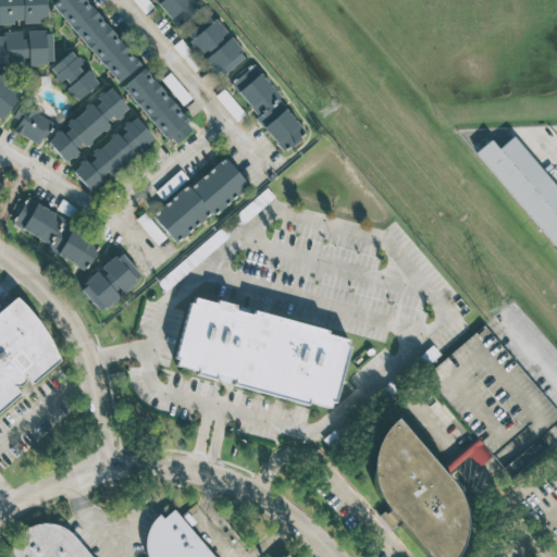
[(0,0),(0,22),(23,23),(23,22),(46,22),(45,0),(0,0)]
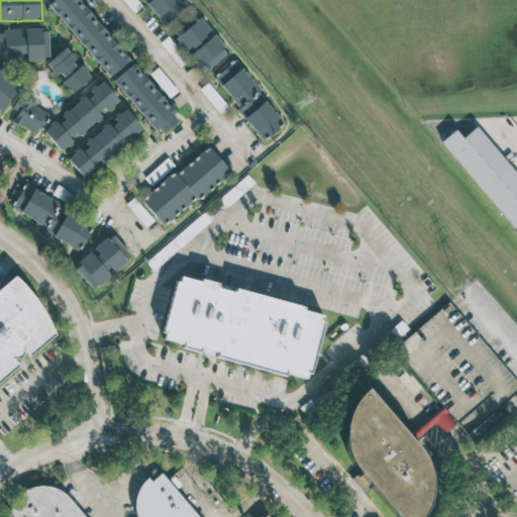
[(128,61),(79,0),(53,0),(48,4),(107,78),(128,61)]
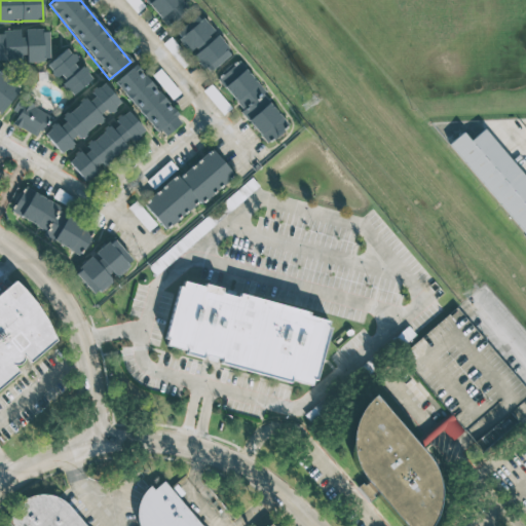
[(145,5),(139,0),(124,0),(137,12),(145,5)]
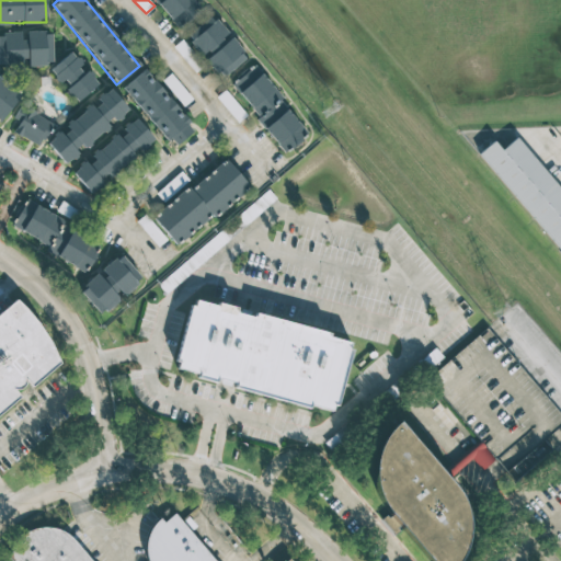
[(156,0),(178,25),(201,6),(196,0),(156,0)]
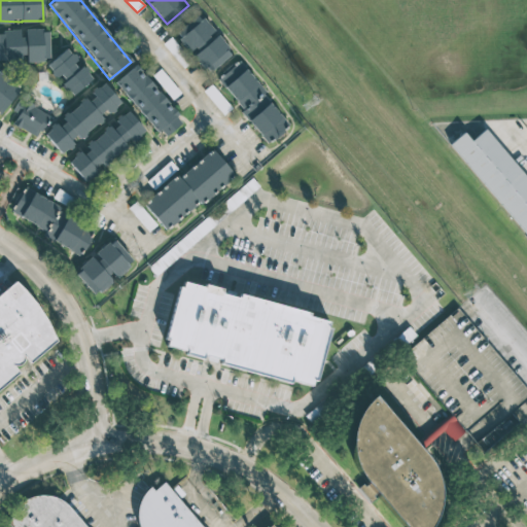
[(174,33),(207,73),(232,54),(215,33),(214,33),(199,13),(174,33)]
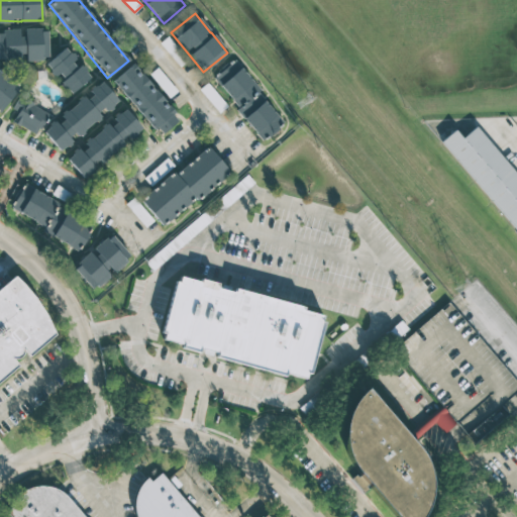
[(0,60),(48,60),(47,29),(21,29),(21,30),(0,30),(0,60)]
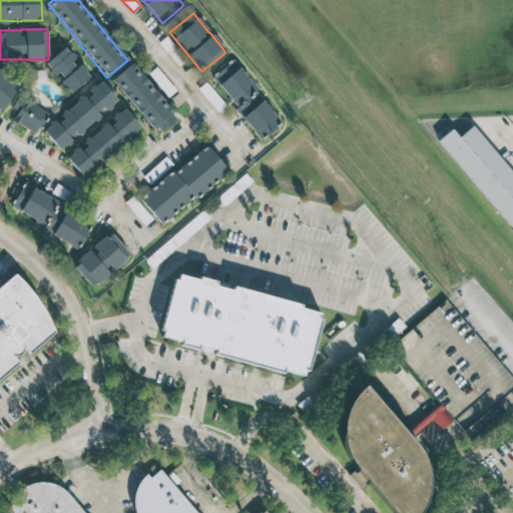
[(70,93),(89,77),(64,47),(46,62),(61,80),(60,81),(70,93)]
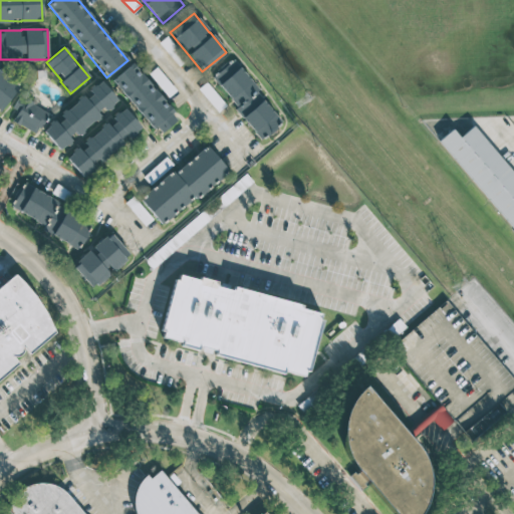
[(283,119),(231,60),(210,79),(262,138),(266,134),(267,135),(283,119)]
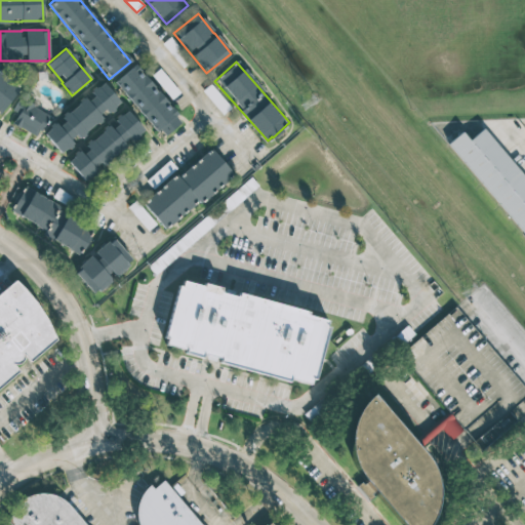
[(161,138),(182,121),(135,64),(115,81),(161,138)]
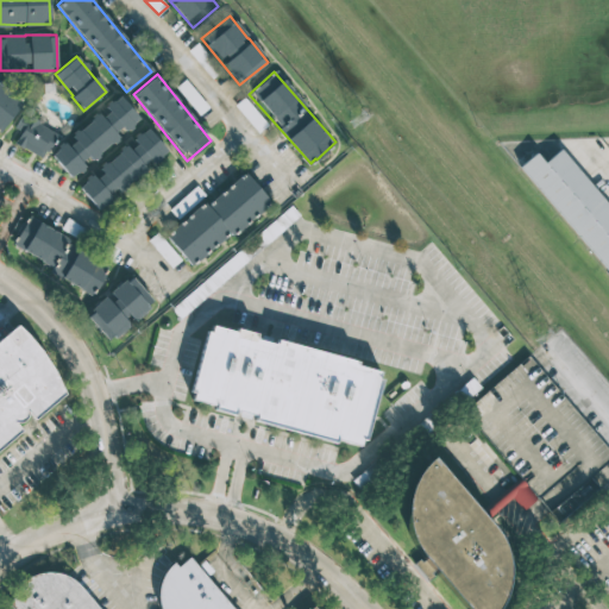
[(0,126),(2,130),(24,100),(0,83),(0,126)]
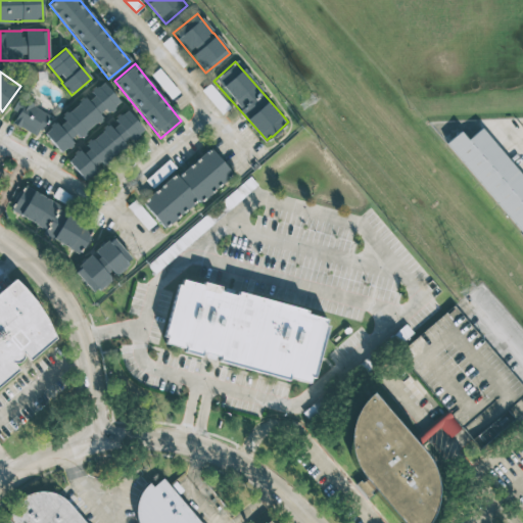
[(44,133),(60,151),(78,137),(107,111),(108,112),(120,102),(102,82),(90,91),(91,92),(61,117),(44,133)]
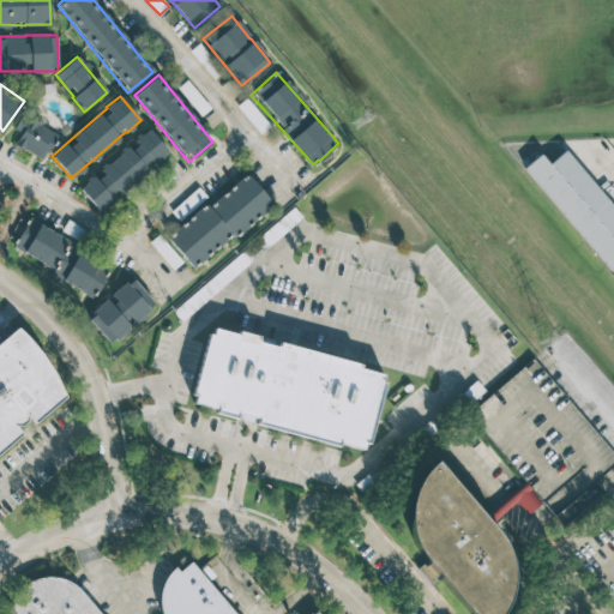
[(260,134),(270,126),(246,98),(236,106),(260,134)]
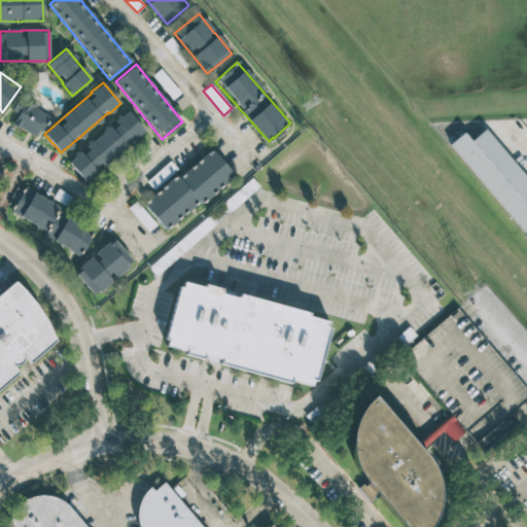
[(12,111),(18,113),(12,126),(39,136),(47,114),(16,102),(12,111)]
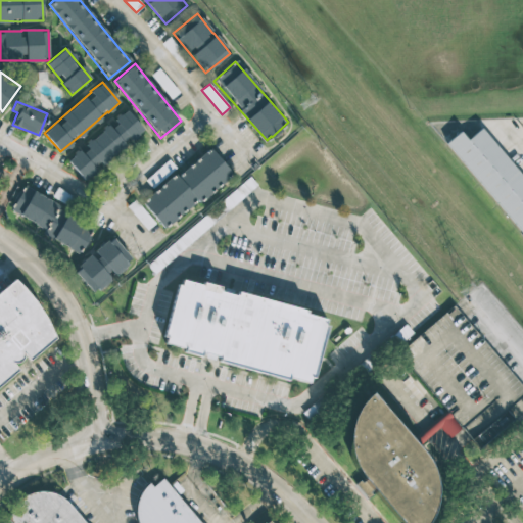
[(144,130),(127,109),(114,120),(114,121),(85,145),(85,146),(67,160),(85,181),(100,168),(129,143),(144,130)]
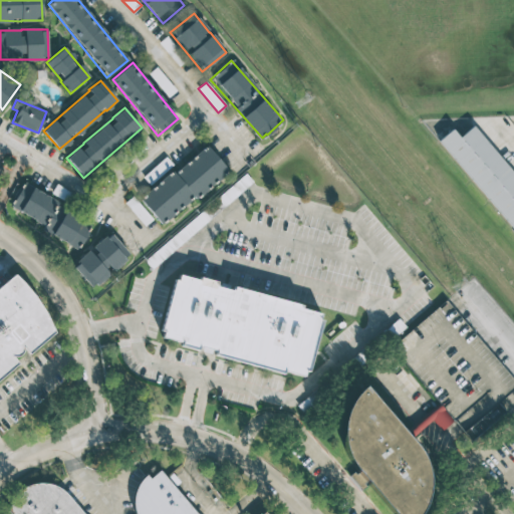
[(513,230),(438,141),(452,130),(459,138),(473,125),(513,174),(513,230)]
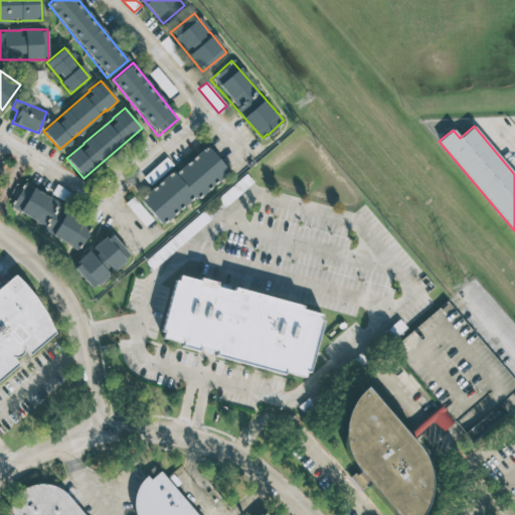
[(161,224),(228,172),(207,146),(140,199),(161,224)]
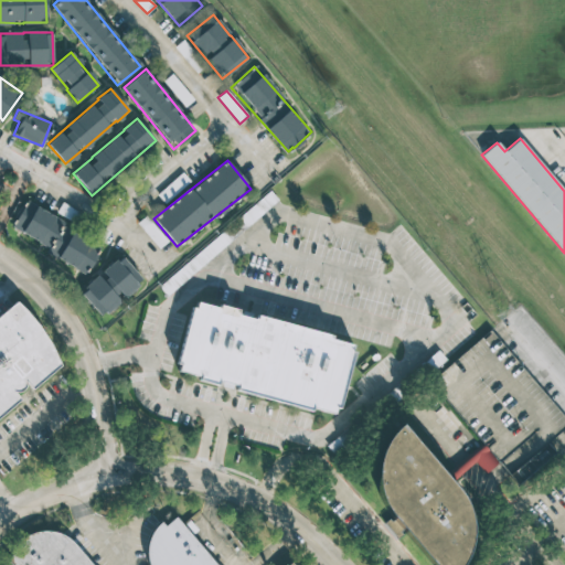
[(157,194),(164,203),(190,181),(182,172),(157,194)]
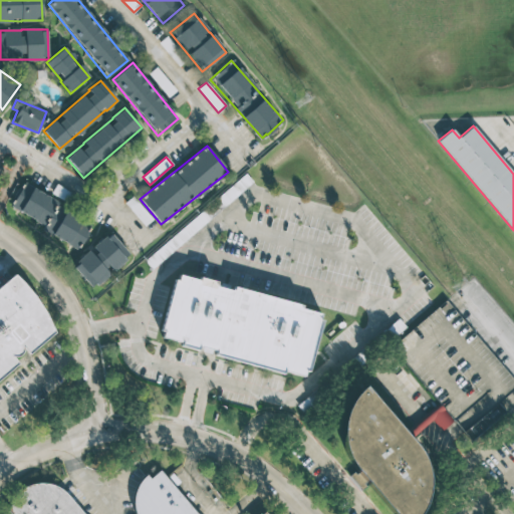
[(9,209),(79,247),(92,222),(22,185),(9,209)]
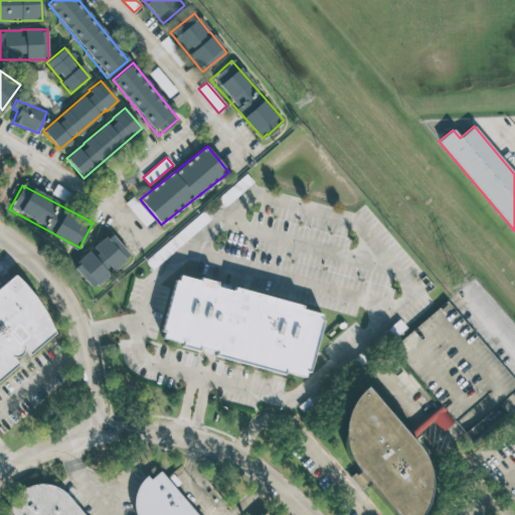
[(145,226),(152,220),(133,196),(125,203),(145,226)]
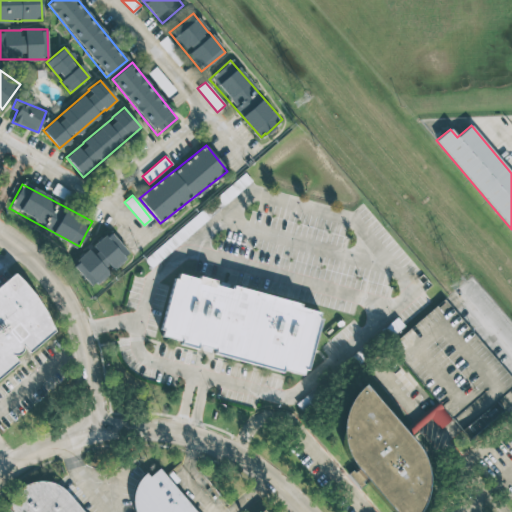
[(129,255),(110,231),(90,247),(91,249),(72,265),(91,288),(111,271),(110,270),(129,255)]
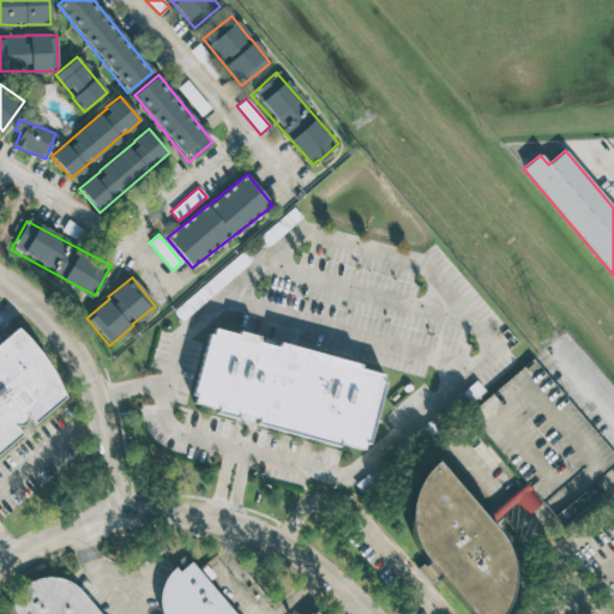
[(190,404),(254,421),(253,423),(366,451),(385,374),(359,368),(360,363),(257,338),(257,337),(209,325),(190,404)]
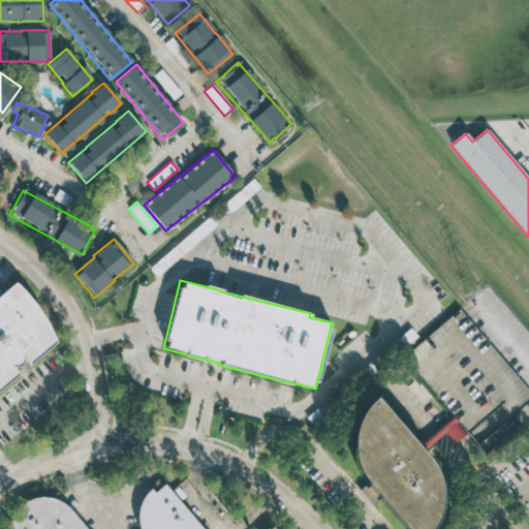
[(0,294),(14,282),(29,298),(42,319),(55,342),(29,364),(24,358),(12,368),(18,374),(0,389),(0,294)]
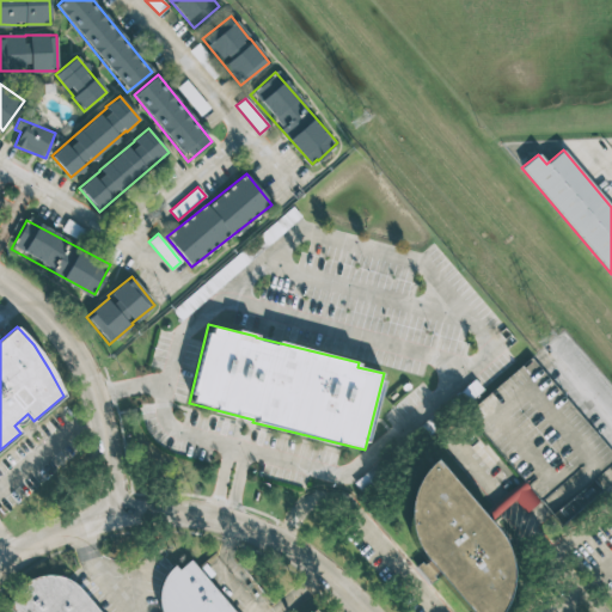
[(561,524),(581,506),(579,502),(571,508),(567,502),(611,463),(611,453),(531,357),(466,412),(561,524)]
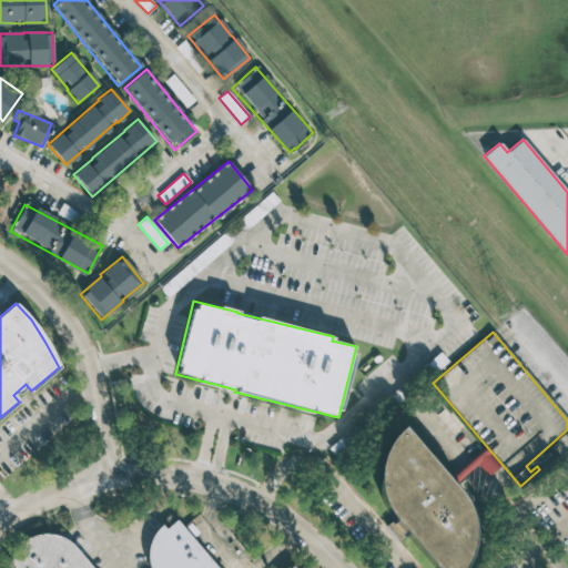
[(434,567),(455,567),(492,539),(405,432),(362,466),(401,515),(386,526),(399,541),(407,535),(434,567)]
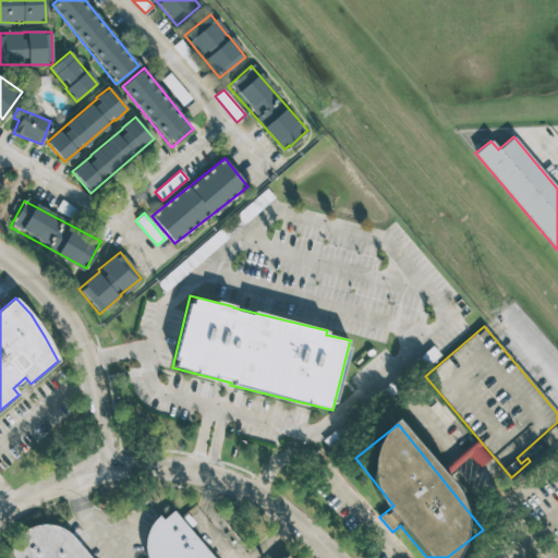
[(178,513),(216,557),(150,557),(149,545),(152,535),(155,528),(160,521),(165,519),(167,522),(178,513)]
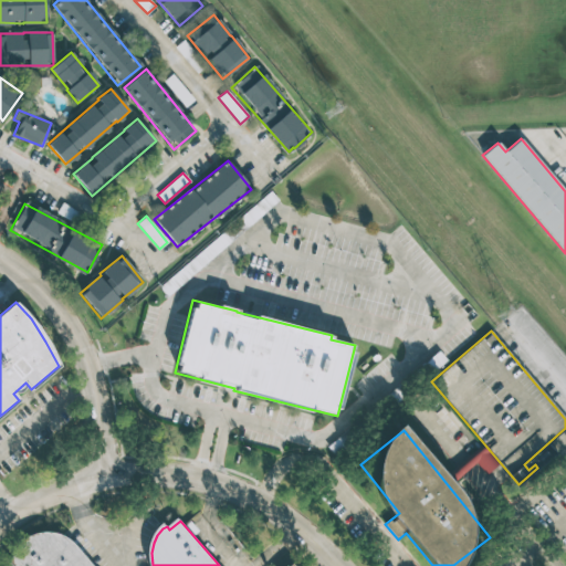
[(24,542),(32,536),(43,533),(53,533),(63,537),(76,546),(87,557),(94,565),(11,565),(10,564),(28,549),(24,542)]
